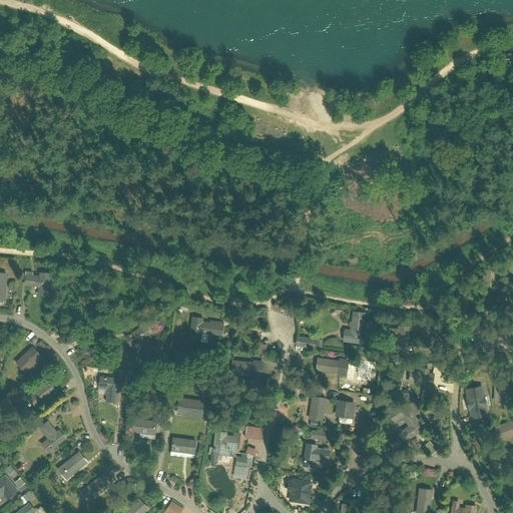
[(498,291),(497,272),(484,273),(486,292),(498,291)]
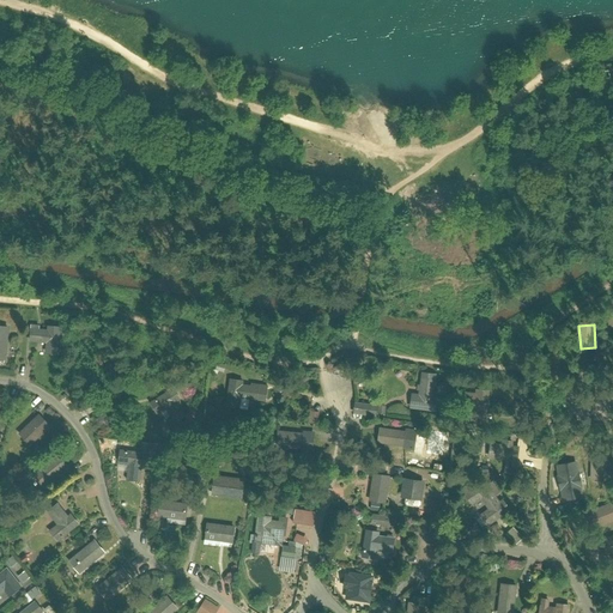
[(12,328),(0,327),(0,360),(10,360),(12,328)]
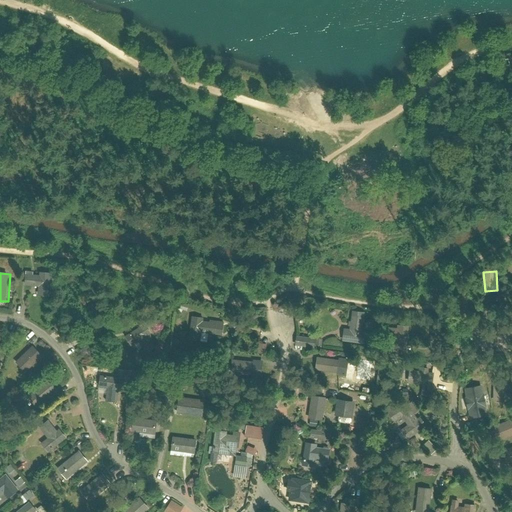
[(34,296),(50,297),(51,273),(35,273),(34,296)]
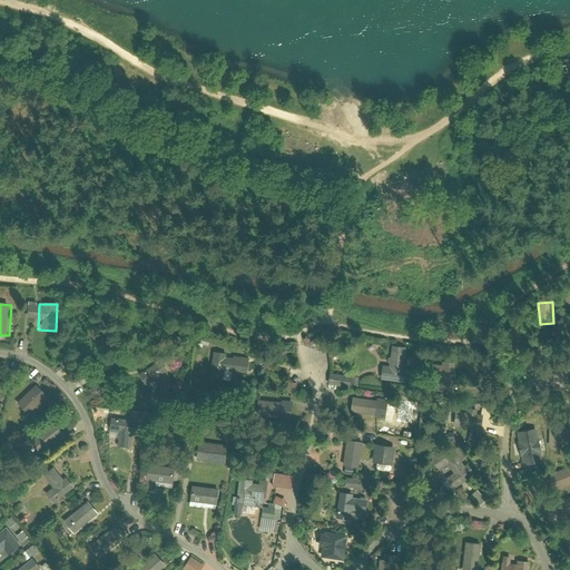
[(401,380),(404,349),(387,347),(384,377),(401,380)]
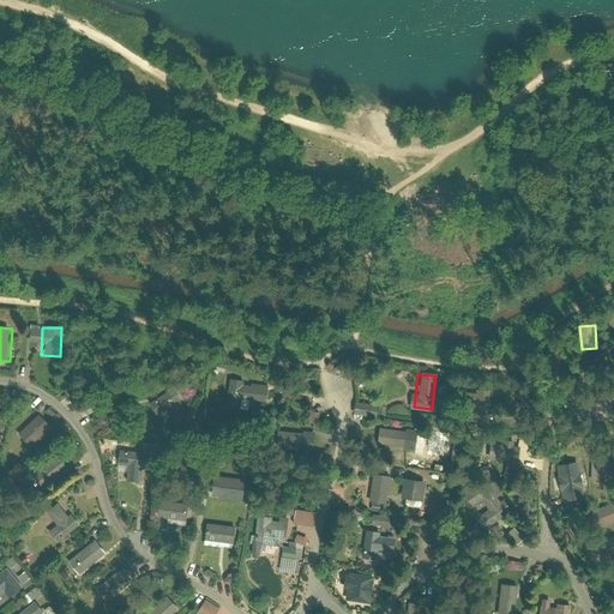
[(271,389),(236,384),(234,402),(269,407),(271,389)]
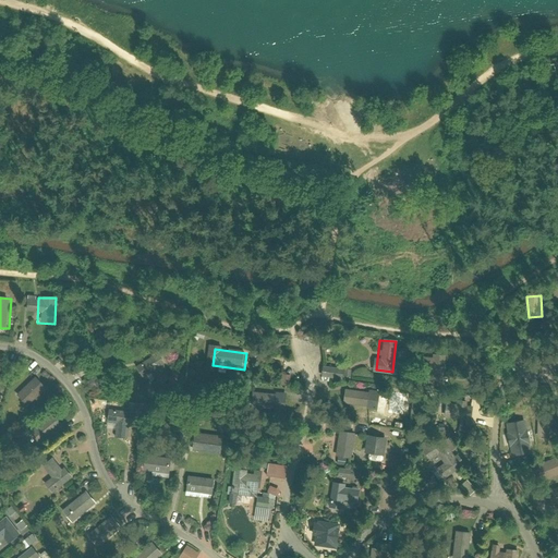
[(443,381),(446,355),(434,354),(433,358),(424,356),(422,370),(431,371),(429,379),(443,381)]
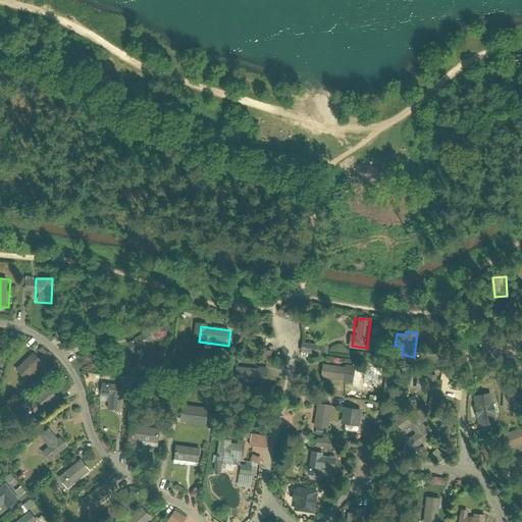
[(151,335),(128,345),(134,357),(143,354),(147,364),(157,360),(153,348),(156,347),(151,335)]
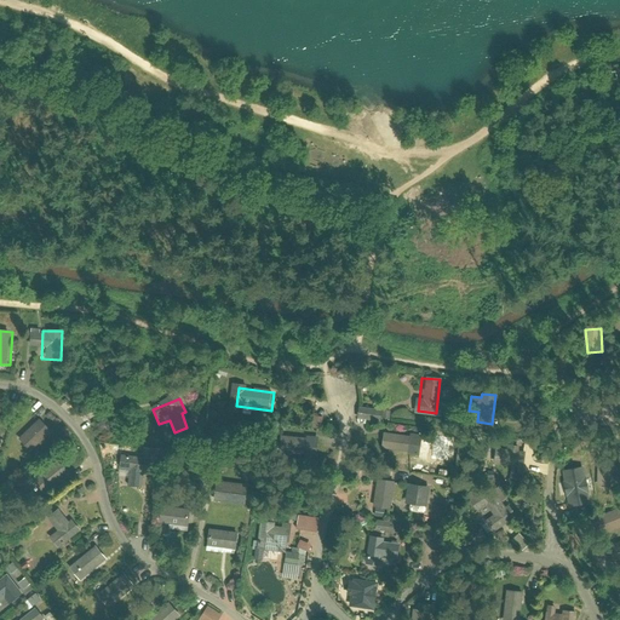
[(383,411),(360,406),(356,423),(379,428),(383,411)]
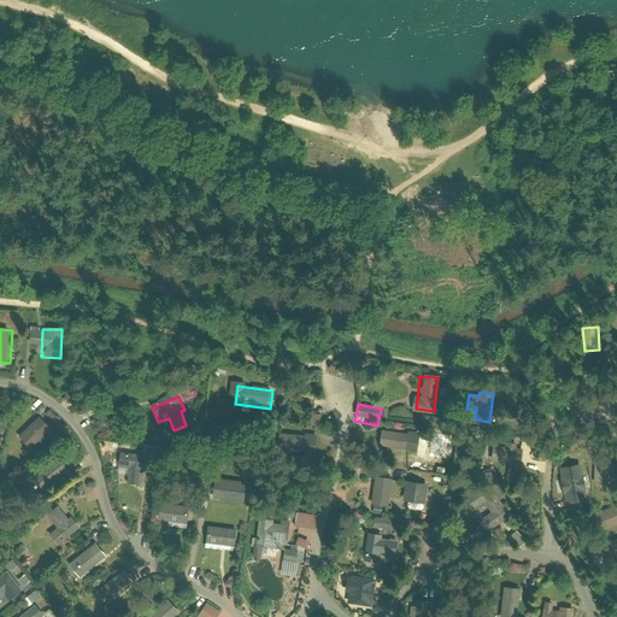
[(18,440),(31,454),(50,436),(36,422),(18,440)]
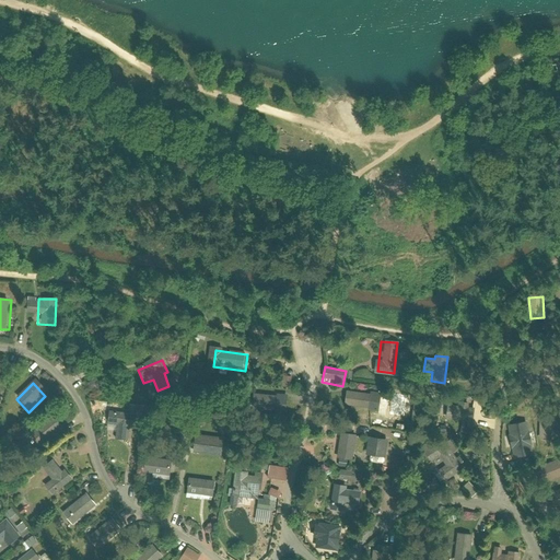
[(295,393),(264,389),(261,406),(293,409),(295,393)]
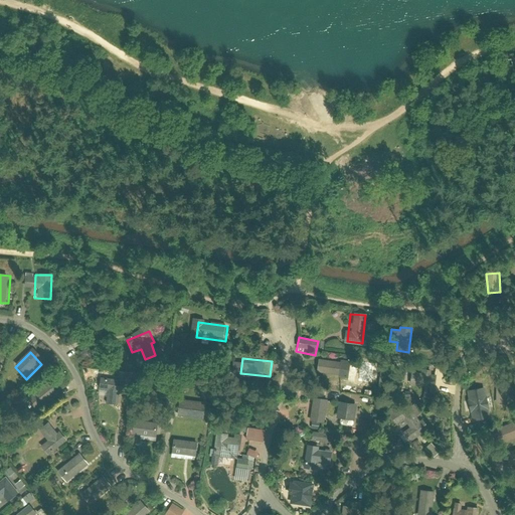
[(350,363),(319,359),(318,373),(339,375),(338,378),(349,379),(350,363)]
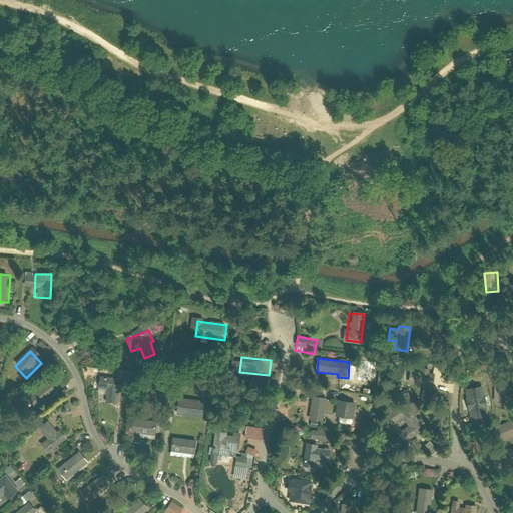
[(372,384),(375,361),(360,360),(357,382),(372,384)]
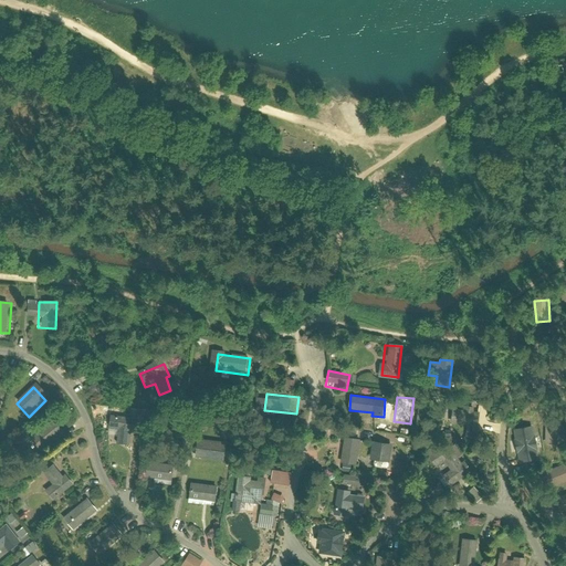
[(463,410),(453,408),(451,423),(478,427),(480,412),(473,411),(473,408),(464,406),(463,410)]
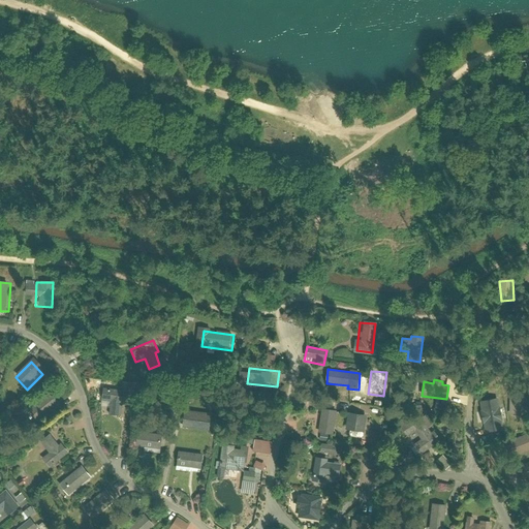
[(128,392),(103,389),(101,403),(112,404),(111,415),(122,416),(123,404),(127,404),(128,392)]
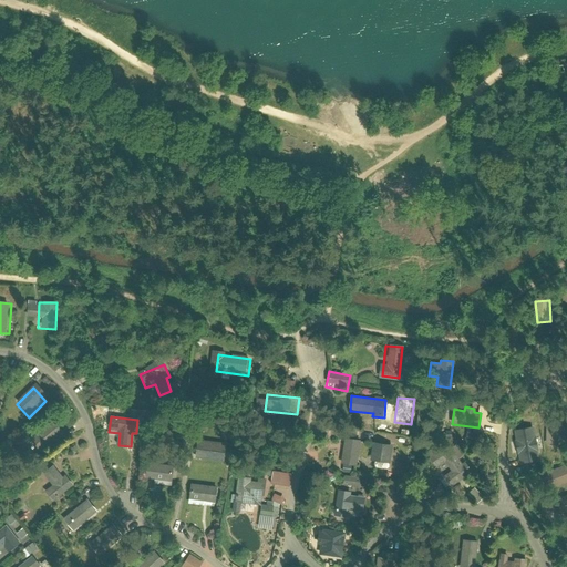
[(562,444),(563,422),(547,421),(546,443),(562,444)]
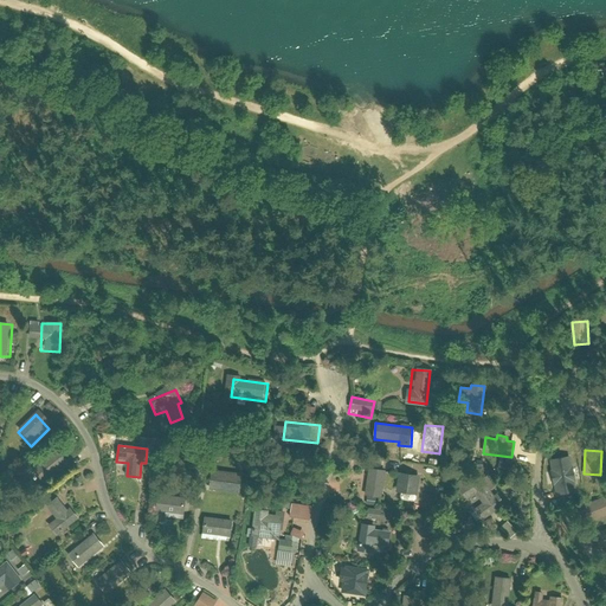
[(569,456),(548,461),(555,494),(578,489),(569,456)]
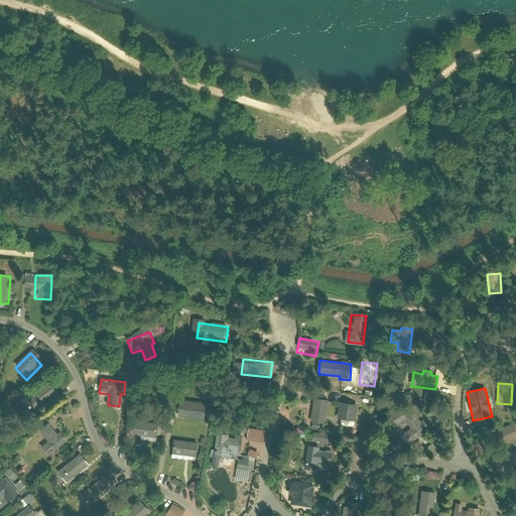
[(35,404),(47,416),(62,401),(50,389),(35,404)]
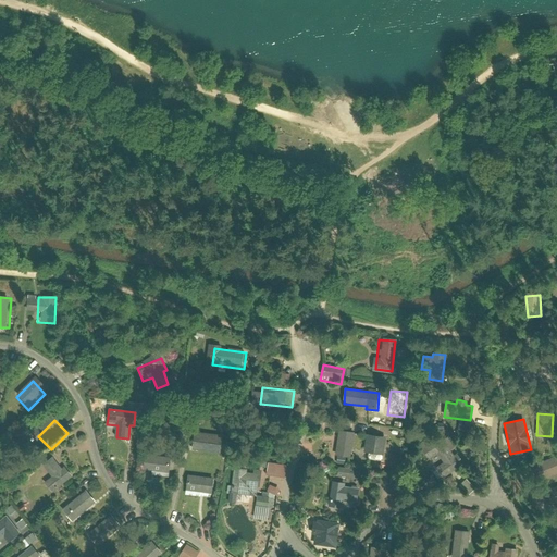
[(275,457),(281,425),(264,422),(259,454),(275,457)]
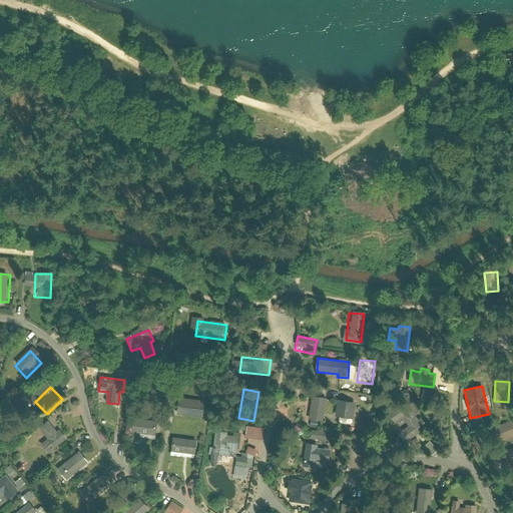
[(322,425),(326,399),(301,397),(298,423),(322,425)]
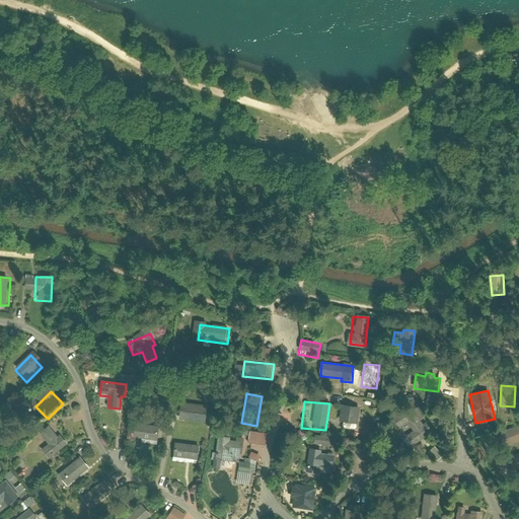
[(206,424),(208,406),(182,402),(179,420),(206,424)]
